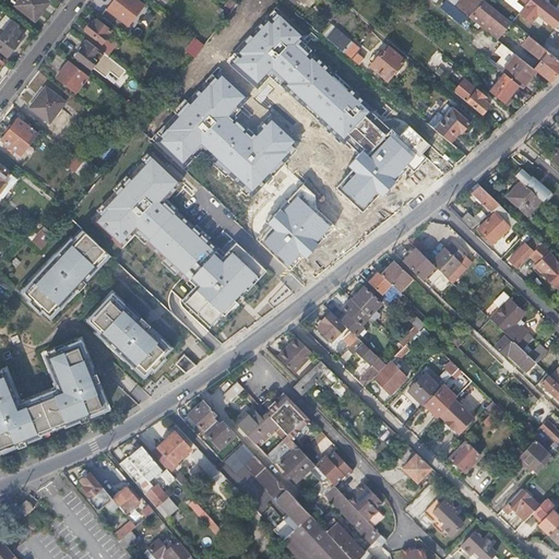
[(48,2),(44,0),(19,0),(15,6),(34,21),(48,2)]
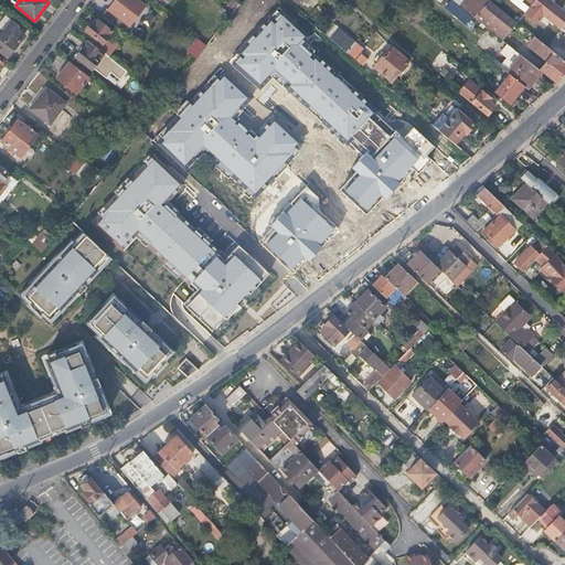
[(114,0),(102,16),(116,28),(123,19),(130,24),(145,6),(137,0),(114,0)]
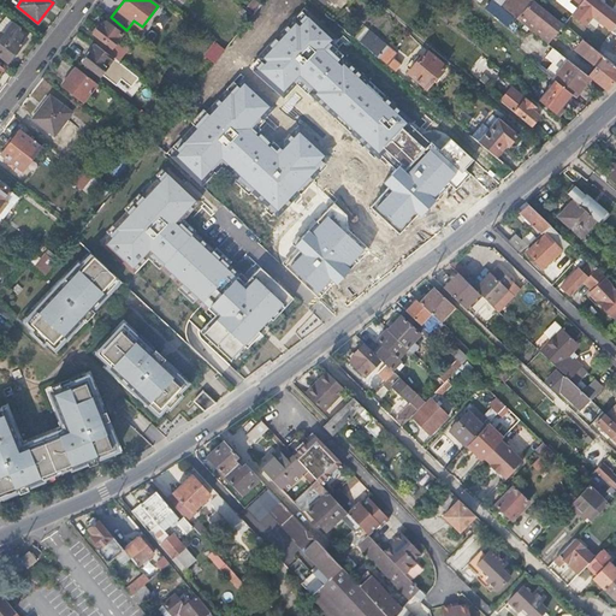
[(509,11),(517,0),(504,0),(501,5),(509,11)]
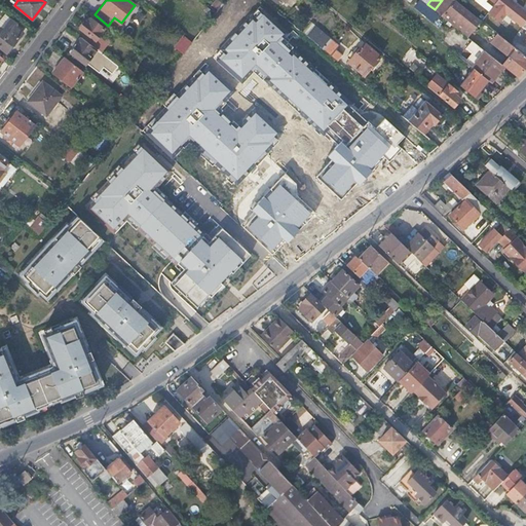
[(481,20),(455,0),(442,0),(435,9),(467,36),(481,20)]
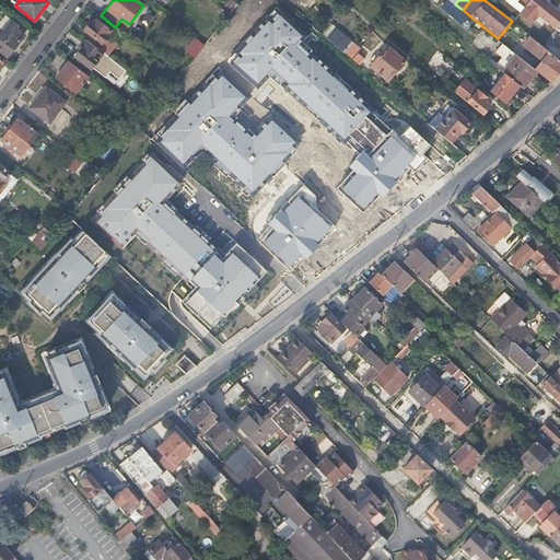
[(529,35),(533,37),(537,32),(532,27),(539,19),(531,12),(533,10),(538,1),(537,0),(529,0),(524,9),(513,22),(529,35)]
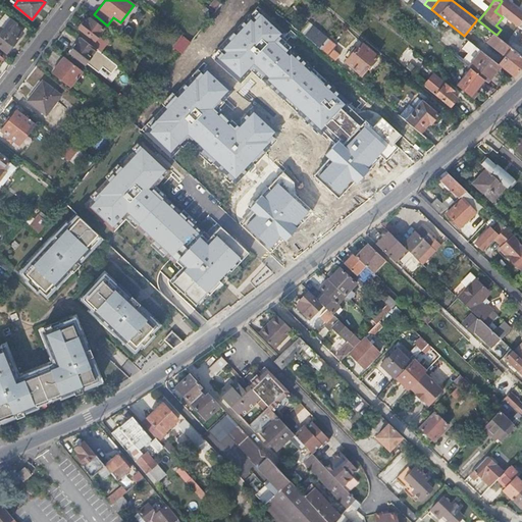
[(283,33),(257,9),(214,57),(241,81),(253,67),(338,145),(312,174),(340,199),(389,144),(275,42),(283,33)]
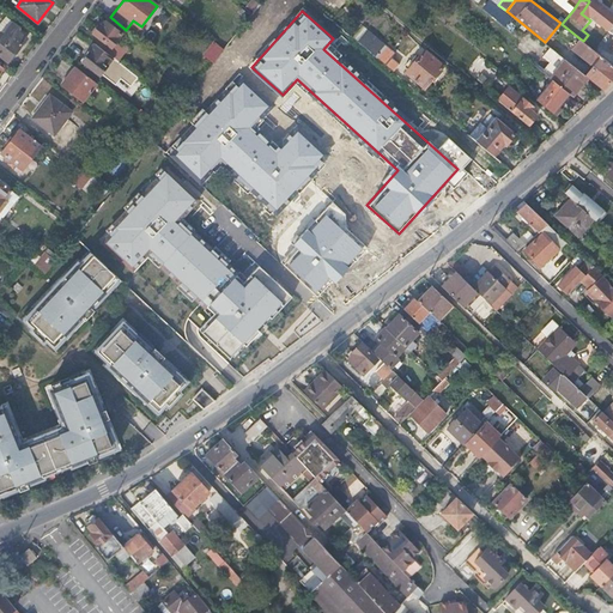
[(582,30),(588,35),(599,23),(583,11),(581,13),(590,20),(582,30)]
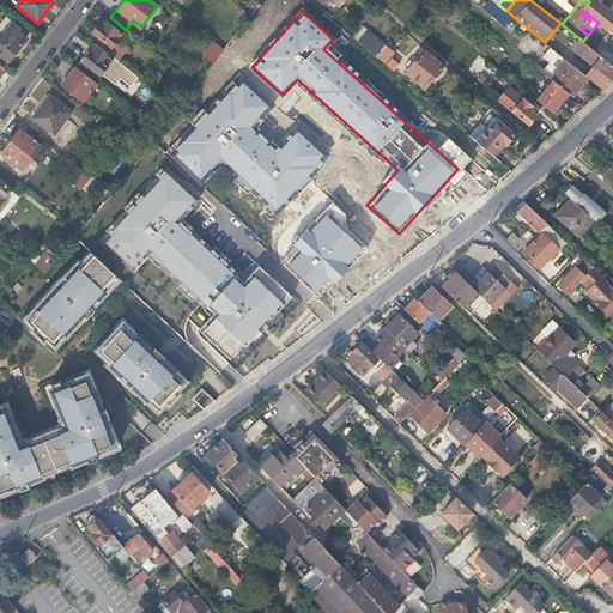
[(229,22),(240,29),(243,24),(234,16),(229,22)]
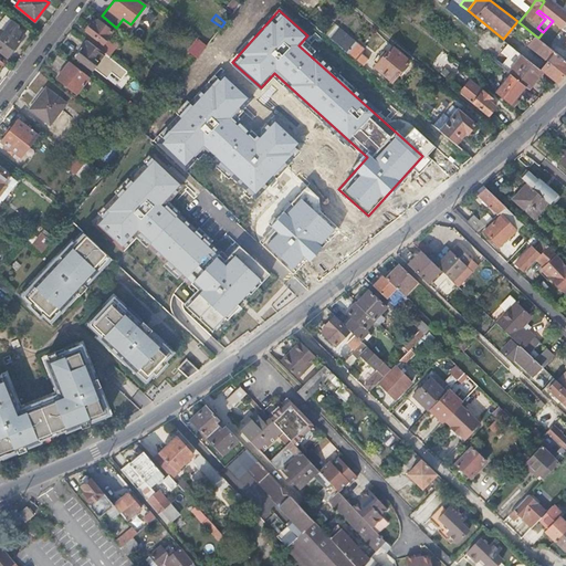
[(104,52),(109,56),(119,42),(111,35),(113,31),(98,20),(95,23),(93,22),(92,22),(91,22),(86,28),(86,30),(91,33),(87,39),(104,52)]
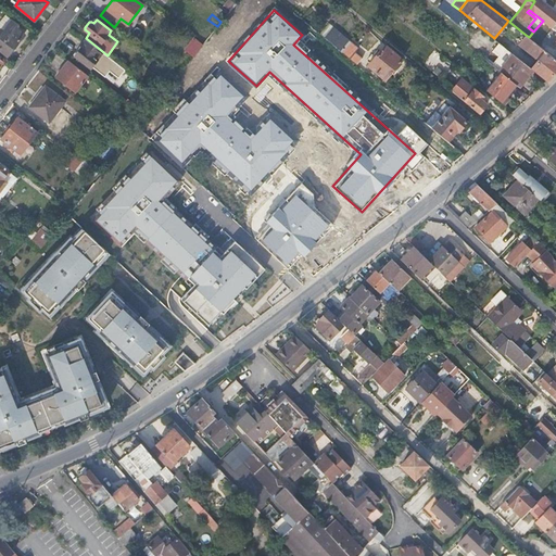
[(23,35),(9,24),(0,35),(0,50),(7,55),(23,35)]
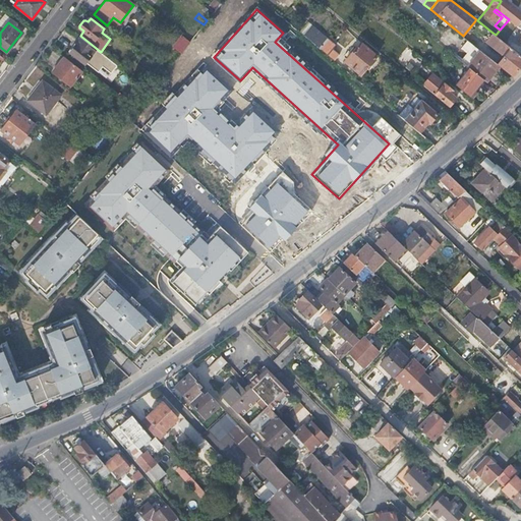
[(500,66),(513,76),(520,67),(520,54),(496,35),(493,33),(487,39),(506,53),(504,55),(496,49),(494,51),(502,57),(498,64),(500,66)]
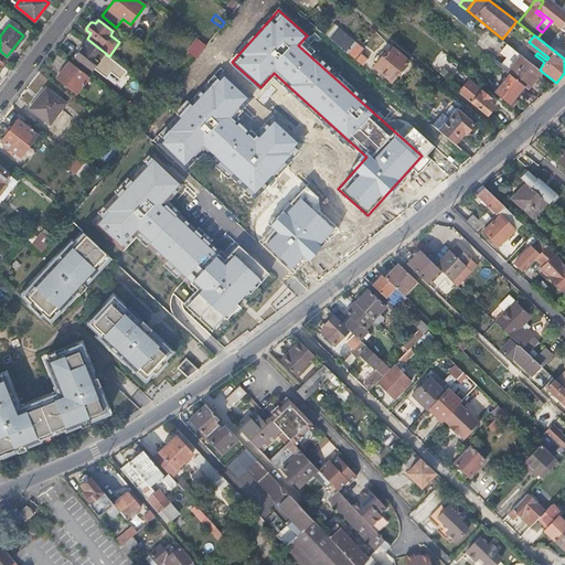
[(488,36),(481,44),(490,51),(497,43),(488,36)]
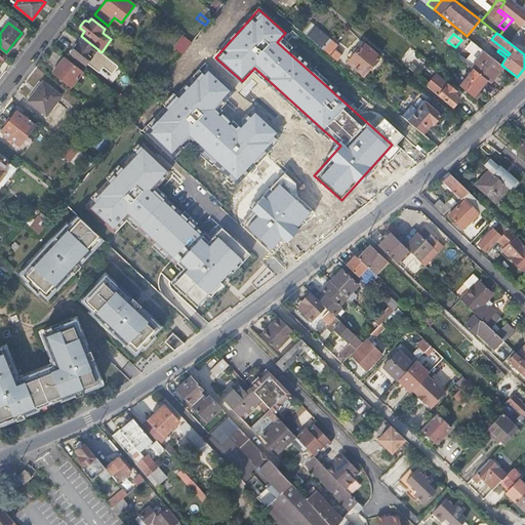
[(173,47),(184,54),(193,42),(183,35),(173,47)]
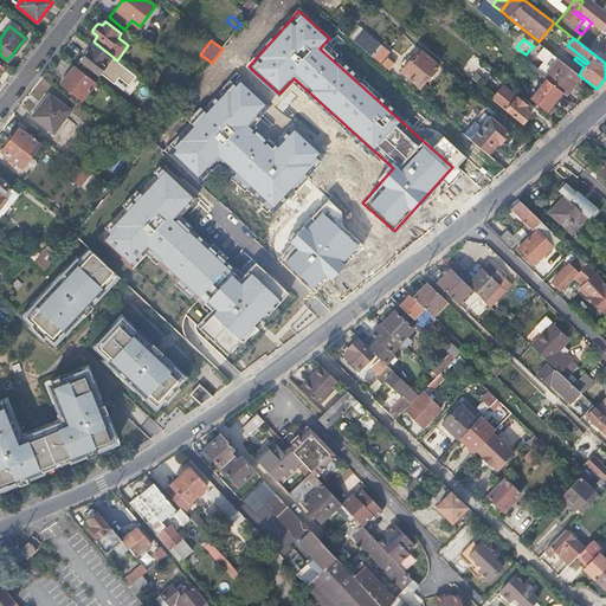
[(111,56),(94,42),(81,59),(98,73),(111,56)]
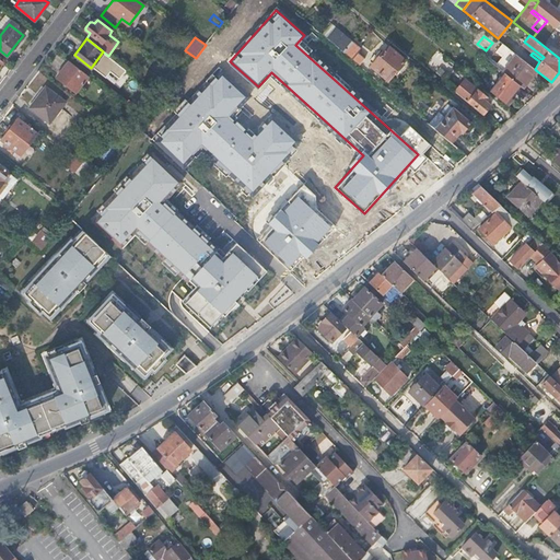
[(345,53),(359,65),(365,58),(358,51),(361,47),(354,41),(345,53)]
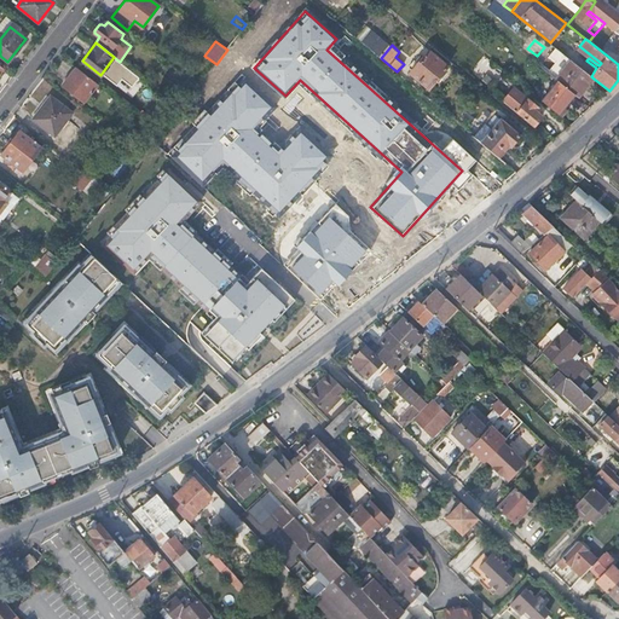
[(578,48),(589,58),(599,65),(601,63),(579,46),(578,48)]
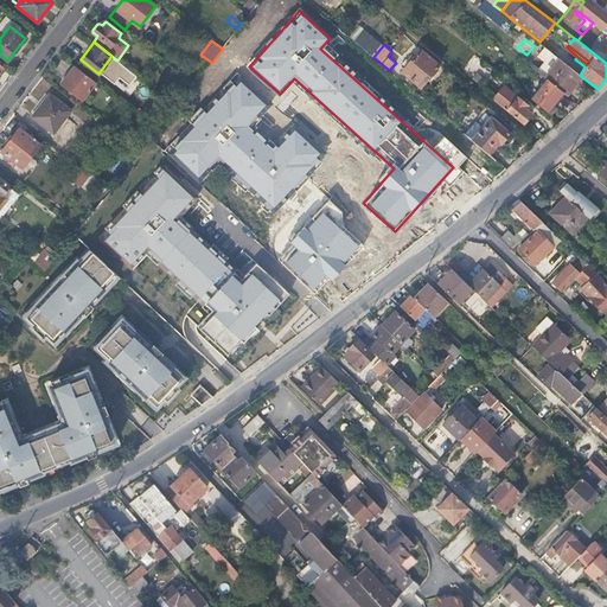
[(538,71),(545,77),(561,59),(553,52),(545,48),(538,56),(545,62),(538,71)]
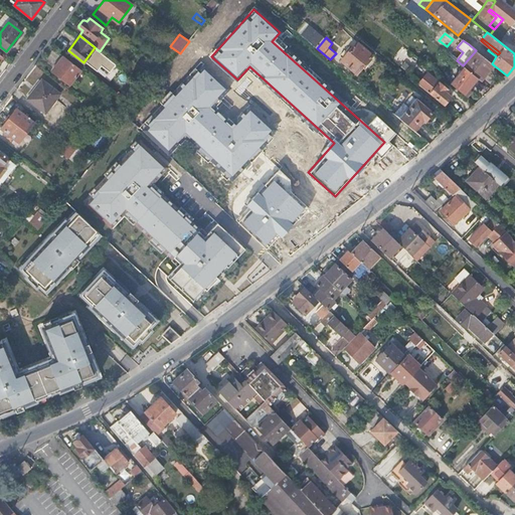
[(356,73),(372,54),(356,41),(340,60),(356,73)]
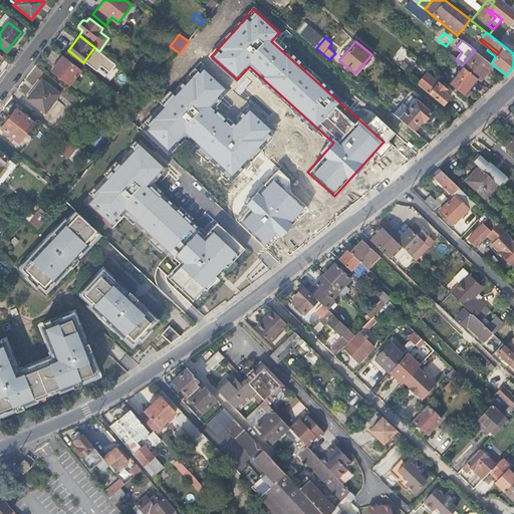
[(478,78),(481,80),(493,65),(491,63),(475,50),(462,65),(464,67),(478,78)]
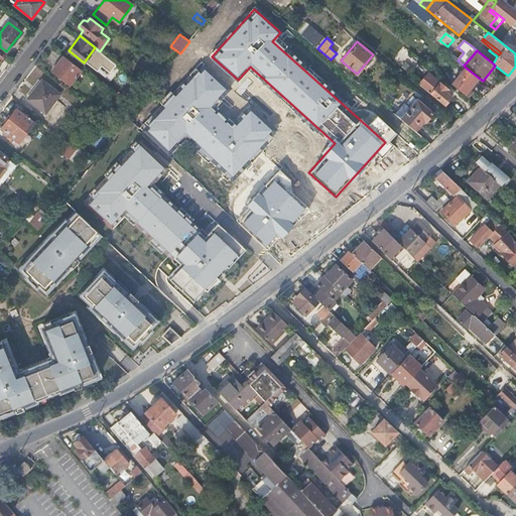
[(69,84),(81,69),(63,55),(52,70),(69,84)]
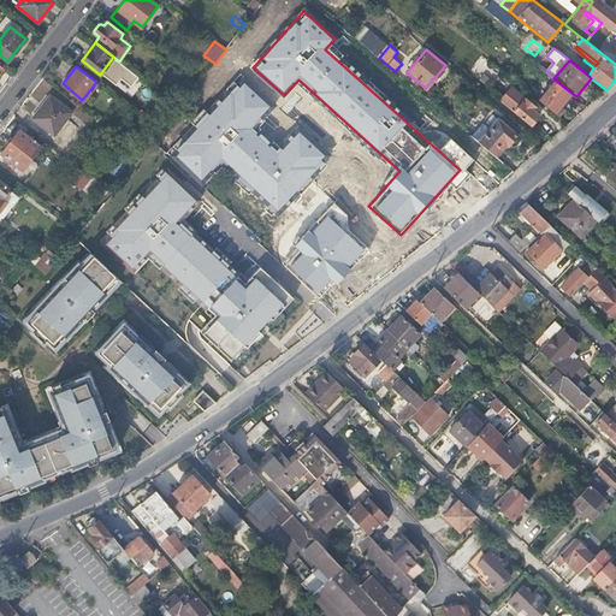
[(271,106),(242,80),(173,152),(201,177),(221,155),(279,209),(329,155),(300,129),(277,153),(250,128),(271,106)]
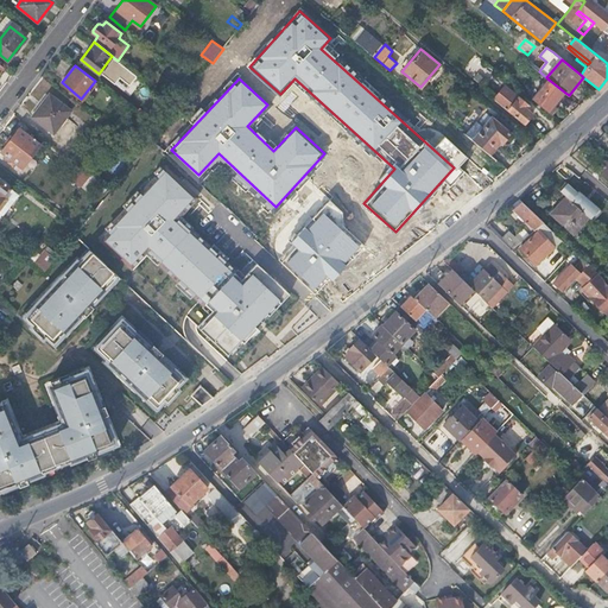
[(533,99),(553,114),(559,106),(557,103),(565,93),(549,80),(533,99)]
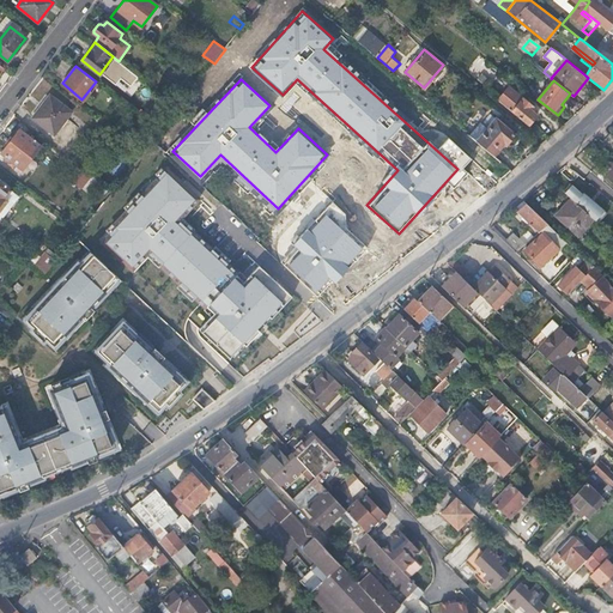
[(511,111),(527,125),(535,115),(528,109),(532,105),(508,86),(496,99),(507,108),(511,111)]
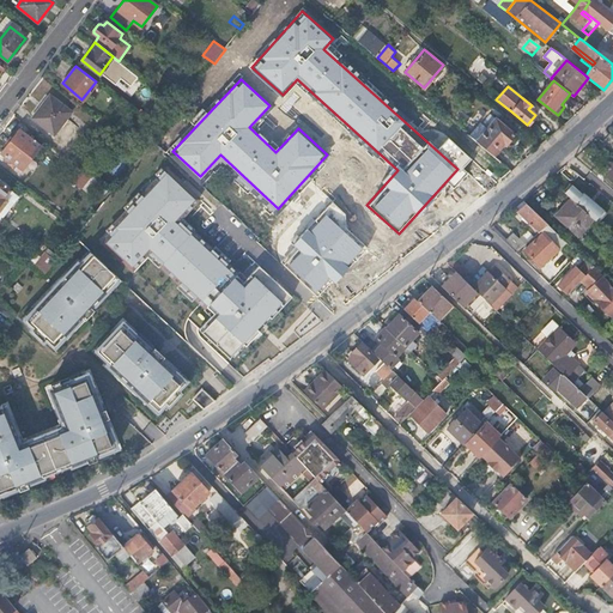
[(71,110),(49,93),(31,115),(53,133),(71,110)]
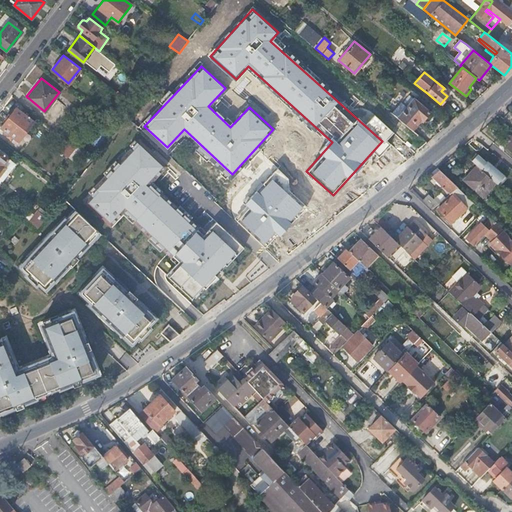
[(398,118),(411,129),(421,118),(423,119),(429,112),(414,99),(398,118)]
